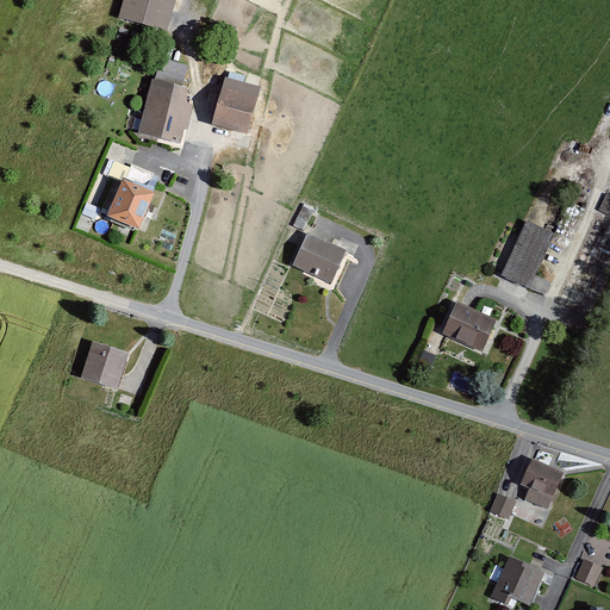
[(173,0),(124,0),(120,17),(165,29),(167,20),(173,0)]
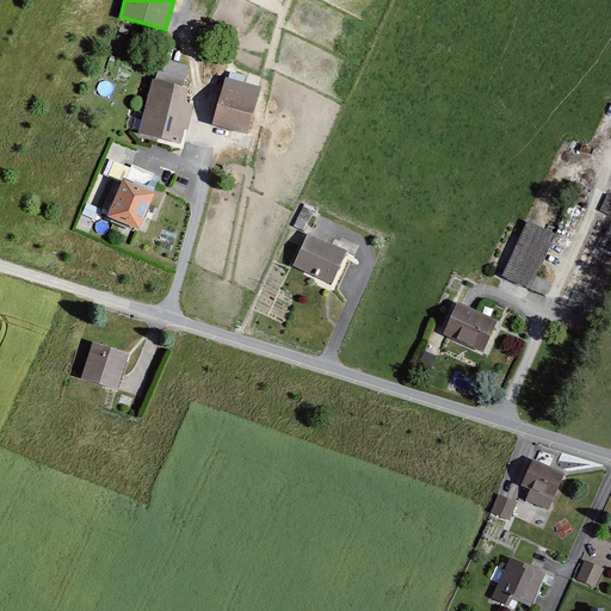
[(247,134),(260,88),(227,79),(214,124),(247,134)]
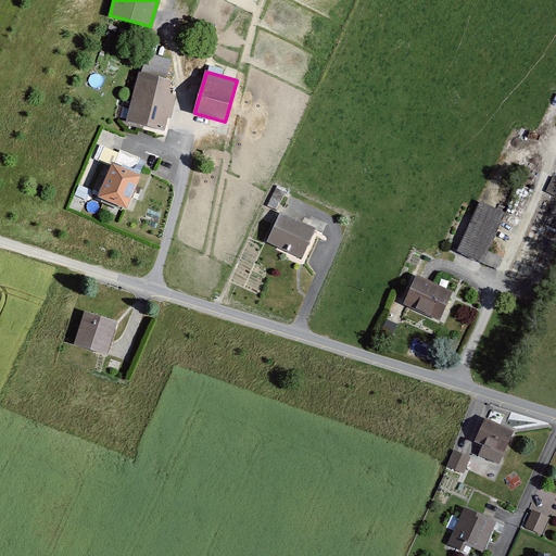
[(168,80),(139,73),(127,122),(163,130),(167,115),(169,116),(175,96),(169,95),(168,80)]
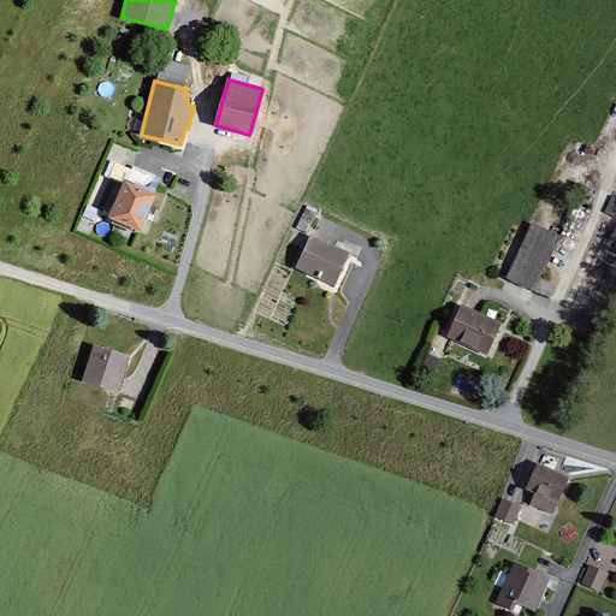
[(155,195),(124,182),(110,218),(141,231),(155,195)]
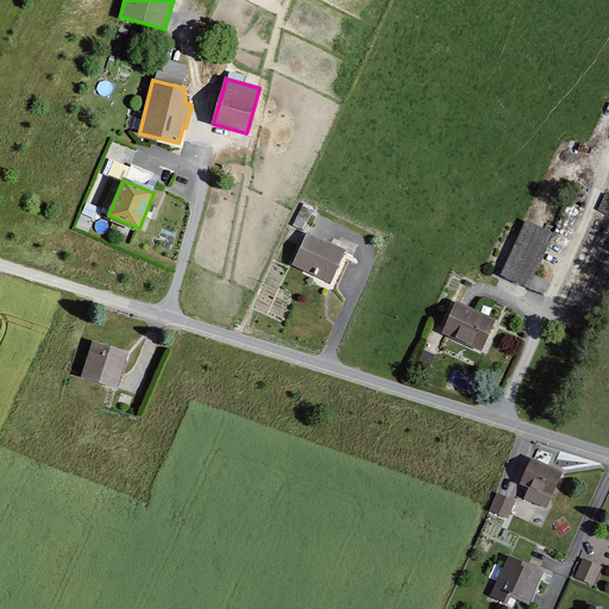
[(305,203),(299,215),(307,220),(313,208),(305,203)]
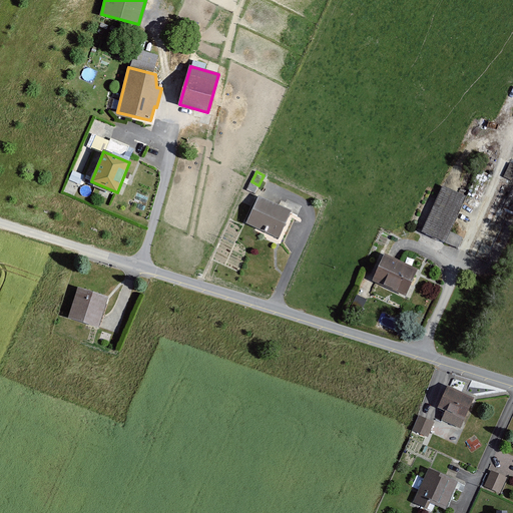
[(466,195),(442,186),(421,230),(447,241),(466,195)]
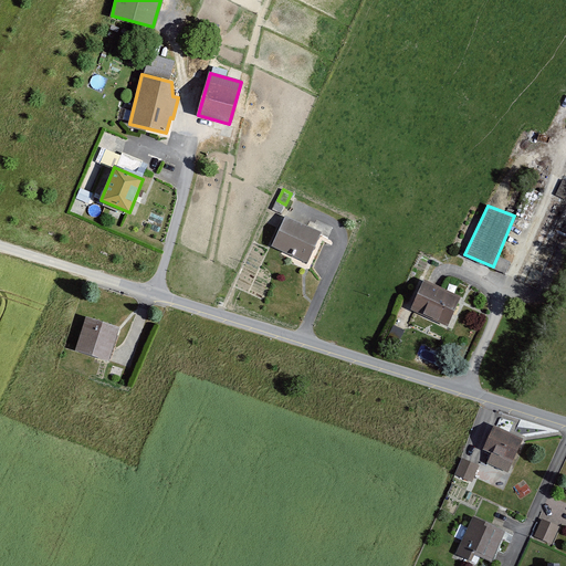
[(285,216),(271,247),(308,263),(322,232),(285,216)]
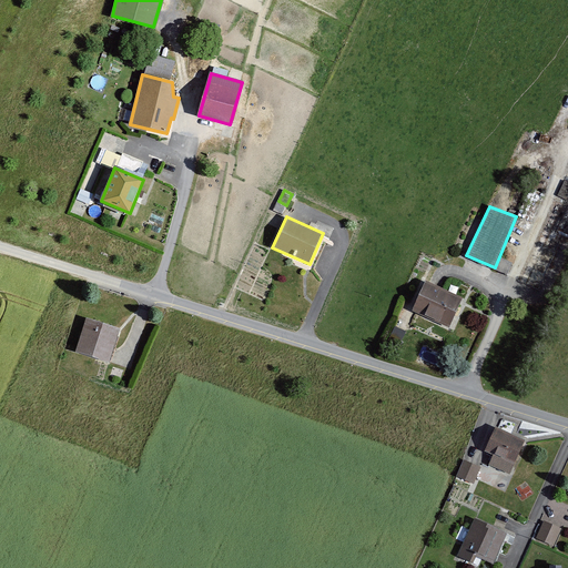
[(425,283),(413,310),(450,326),(463,300),(435,287),(425,283)]
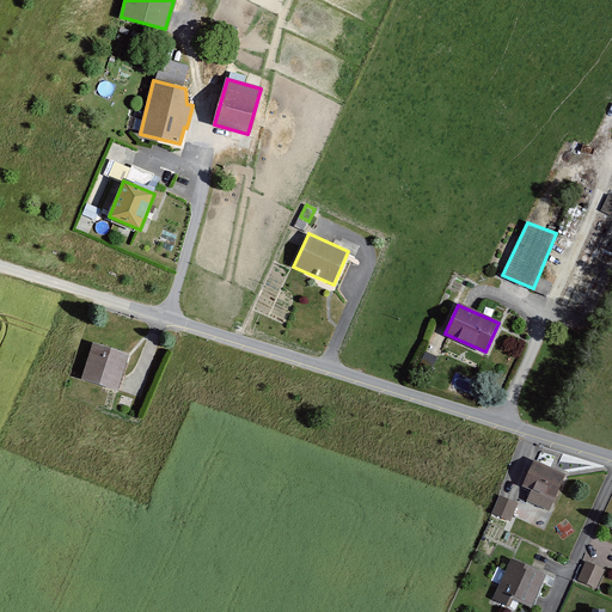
[(81,380),(117,391),(121,383),(129,354),(92,343),(81,380)]
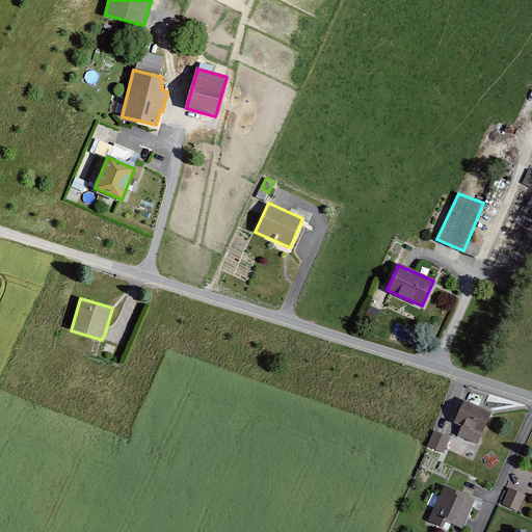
[(457,435),(478,445),(491,413),(479,406),(467,401),(464,400),(455,422),(462,426),(457,435)]
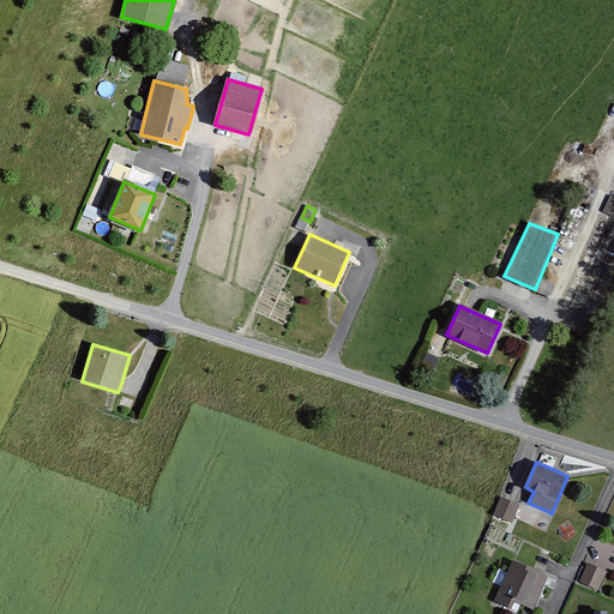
[(512,524),(521,505),(511,501),(501,497),(493,516),(512,524)]
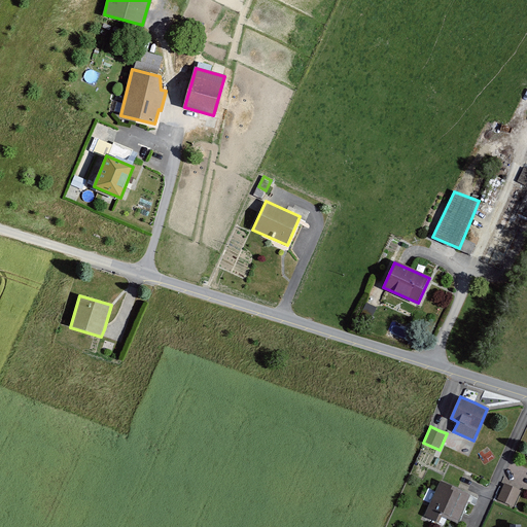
[(457,523),(470,495),(441,481),(435,491),(430,503),(424,516),(435,522),(438,515),(457,523)]
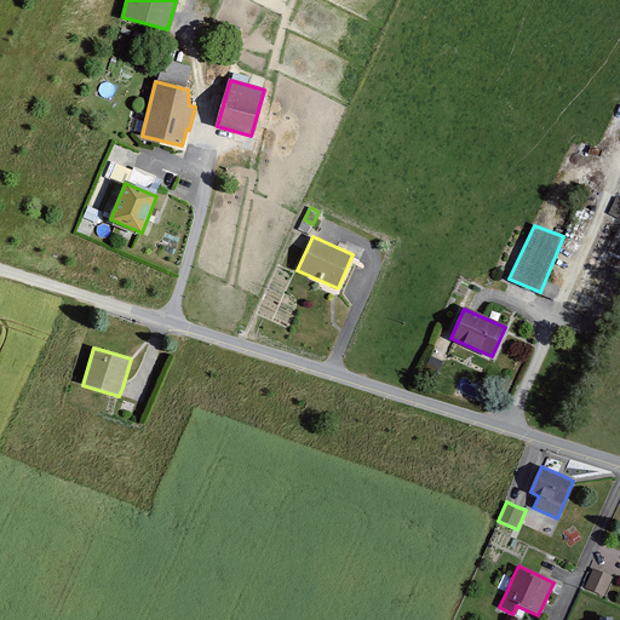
[(606,596),(614,578),(603,573),(595,568),(586,587),(606,596)]
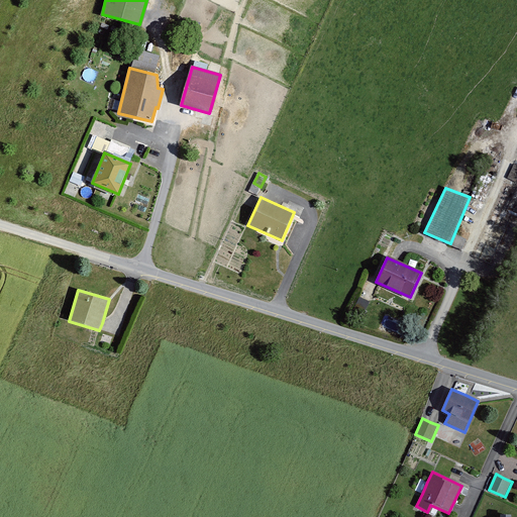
All buildings are outlined.
